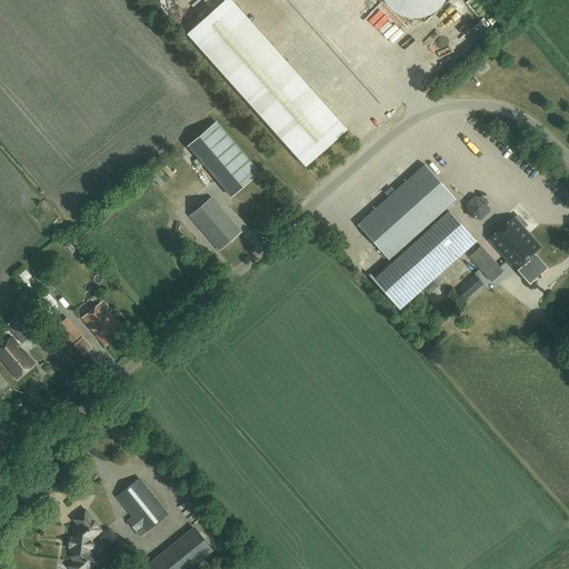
[(226,0),(187,35),(306,168),(347,131),(230,0),(226,0)]
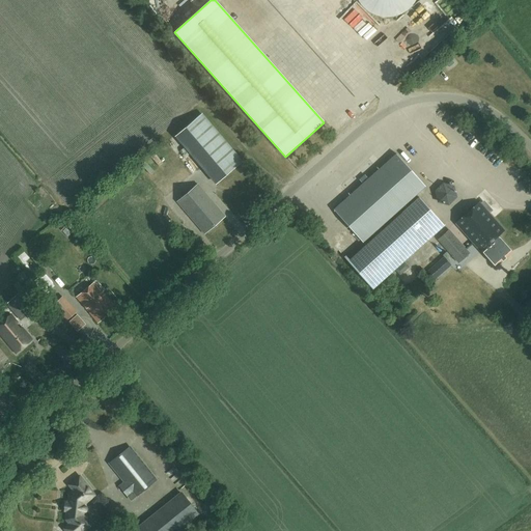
[(358,0),(359,2),(362,5),(366,9),(369,11),(372,14),(378,16),(383,17),(388,17),(392,17),(396,16),(402,12),(406,10),(410,7),(413,4),(415,0),(358,0)]
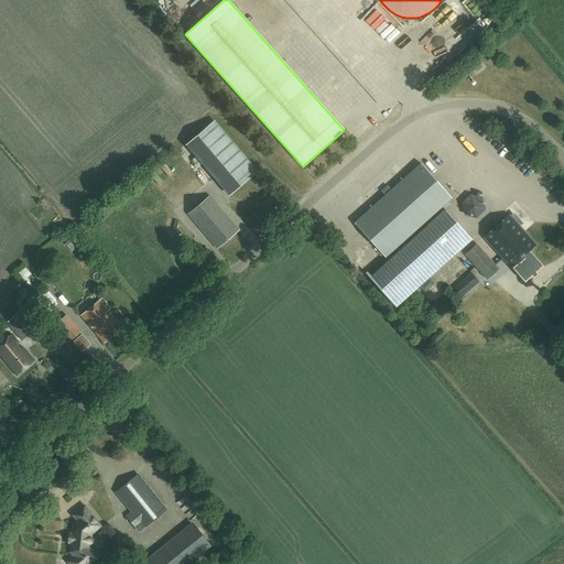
[(445,24),(453,33),(462,25),(469,34),(478,26),(464,9),(445,24)]
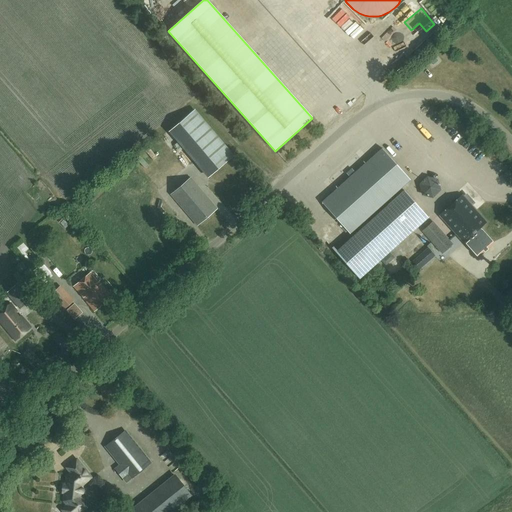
[(356,36),(368,25),(363,20),(359,24),(352,16),(344,23),(356,36)]
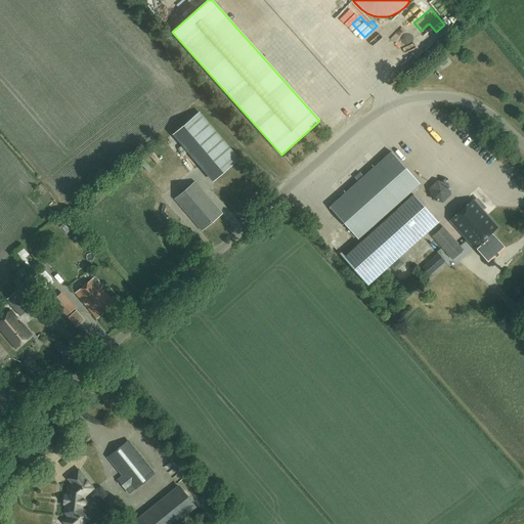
[(309,47),(321,59),(335,47),(322,35),(309,47)]
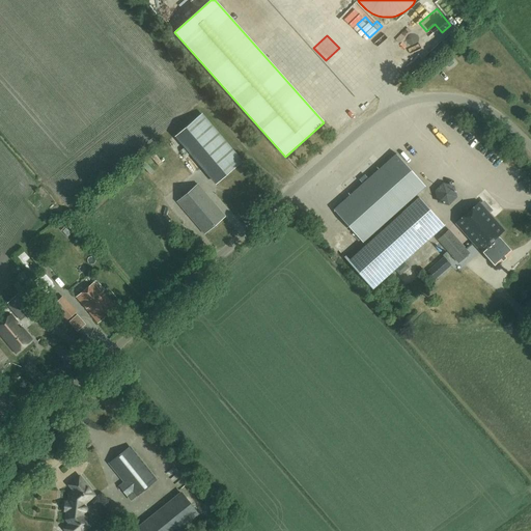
[(330,65),(336,73),(343,64),(337,58),(330,65)]
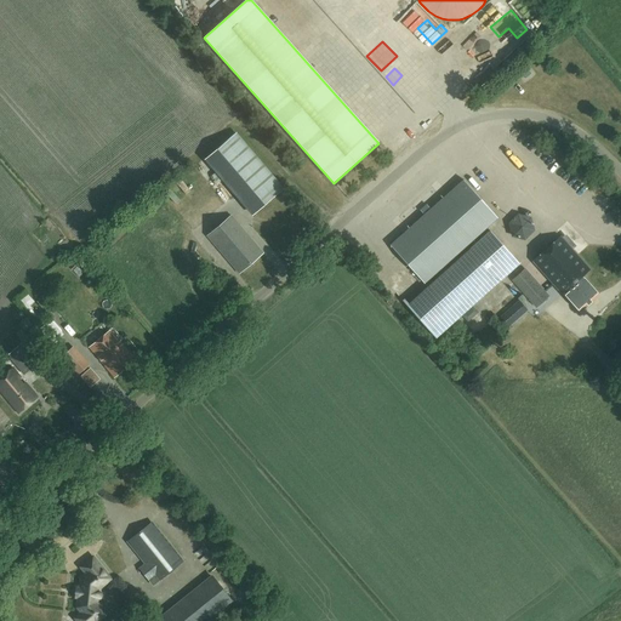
[(284,189),(237,134),(206,159),(254,215),(284,189)]
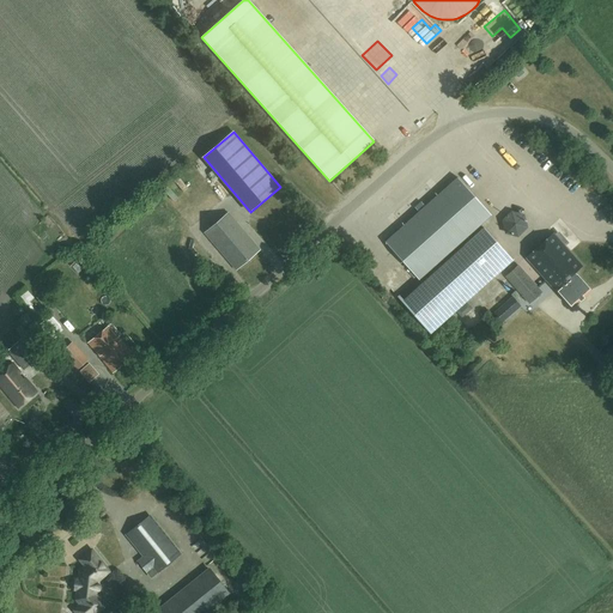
[(529,139),(522,145),(533,161),(541,156),(529,139)]
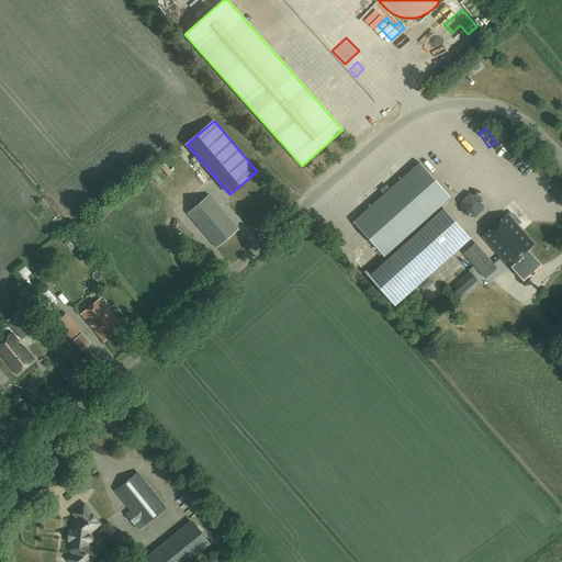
[(513,166),(518,159),(514,155),(508,161),(513,166)]
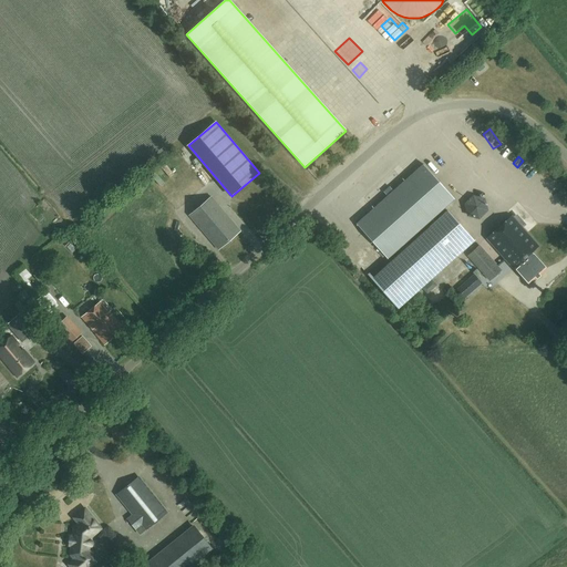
[(388,259),(454,199),(423,165),(393,192),(390,187),(383,193),(388,197),(357,225),(388,259)]
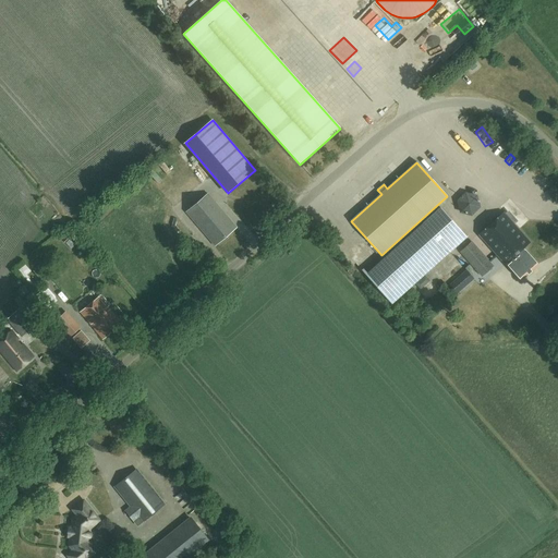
[(457,202),(460,213),(471,216),(480,207),(476,195),(465,193),(457,202)]
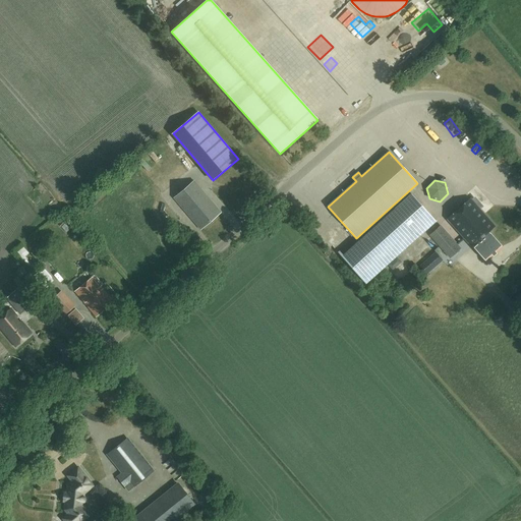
[(221,213),(207,196),(194,182),(174,199),(200,230),(221,213)]
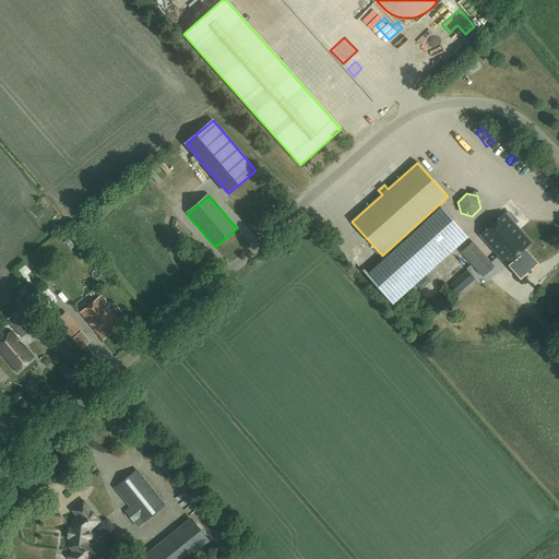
[(442,209),(424,225),(371,272),(366,275),(392,305),(450,254),(468,238),(442,209)]
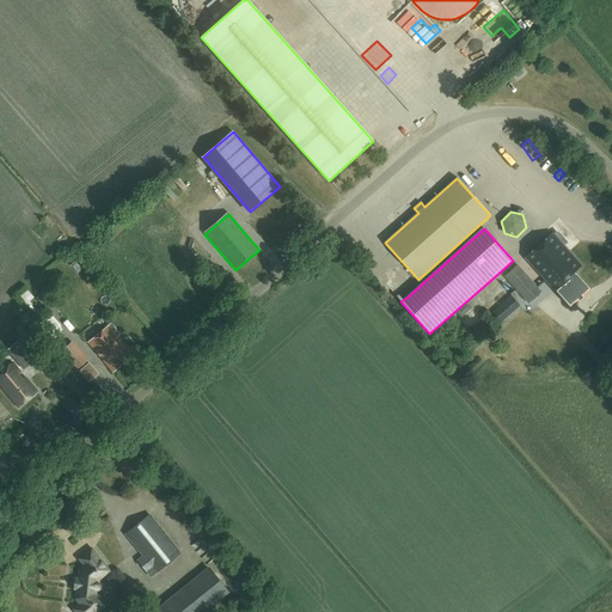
[(571,307),(591,291),(574,273),(581,267),(552,234),(526,258),(555,291),(556,289),(571,307)]
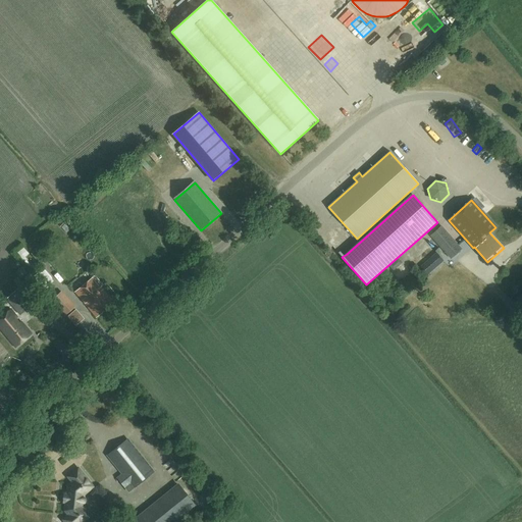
[(450,258),(461,249),(440,226),(429,236),(450,258)]
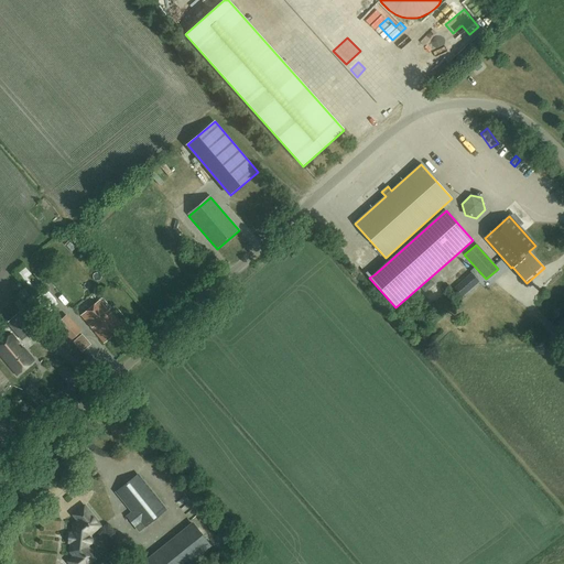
[(104,344),(123,328),(100,300),(80,316),(104,344)]
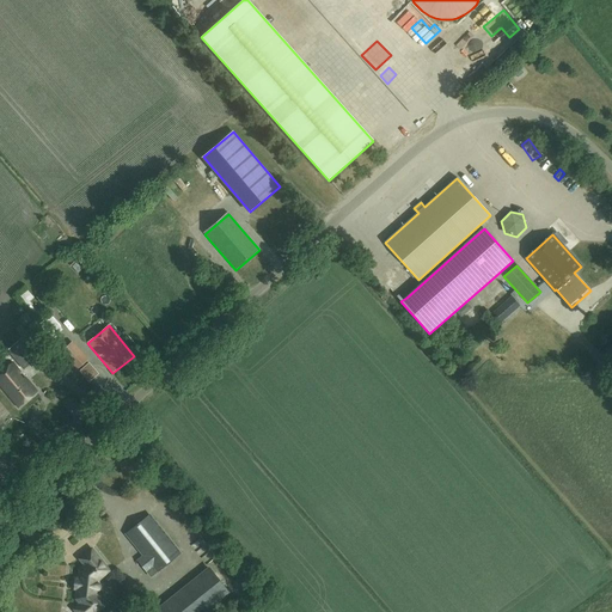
[(34,360),(18,341),(7,350),(23,369),(34,360)]
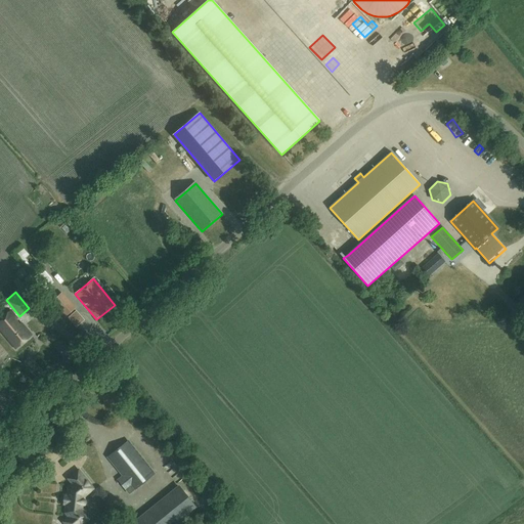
[(61,293),(57,296),(53,300),(67,315),(75,308),(61,293)]
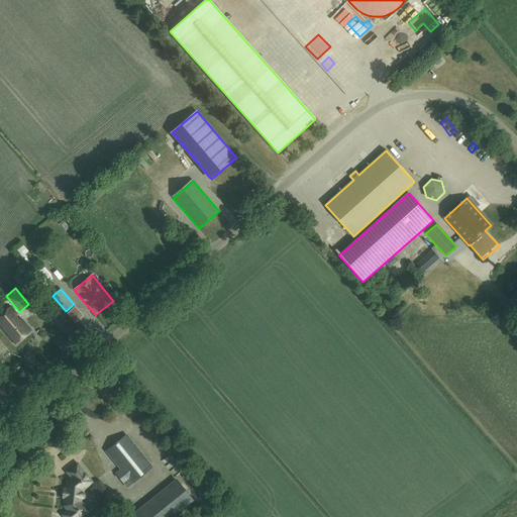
[(0,325),(15,344),(30,331),(20,319),(18,321),(14,316),(16,314),(10,307),(0,314),(0,325)]
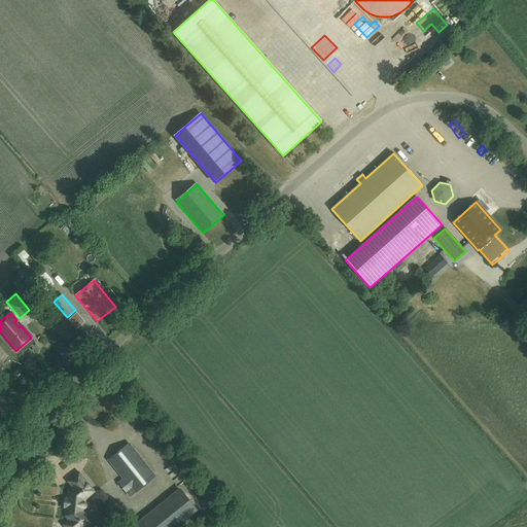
[(154,478),(129,445),(108,460),(124,480),(118,484),(130,497),(154,478)]
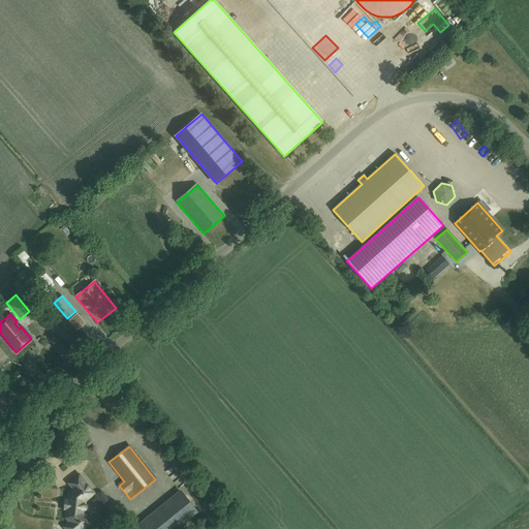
[(84,501),(93,494),(81,478),(81,477),(80,477),(70,486),(73,489),(68,493),(67,501),(65,501),(64,509),(67,509),(66,518),(69,523),(66,525),(66,528),(81,528),(90,523),(83,514),(83,510),(85,509),(86,507),(86,505),(84,504),(84,501)]
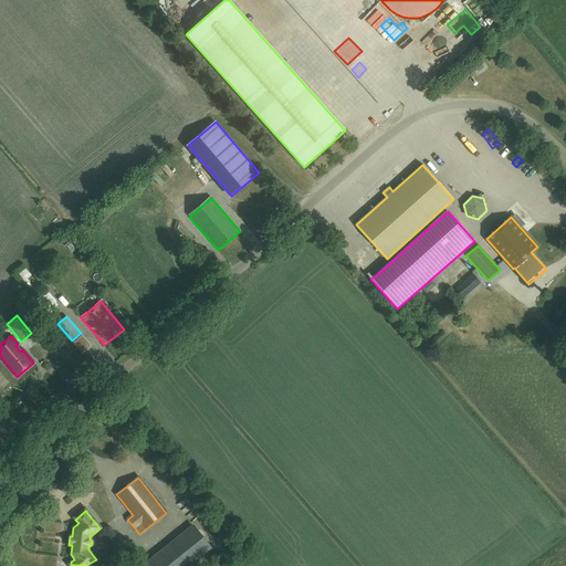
[(187,565),(210,548),(194,527),(145,565),(187,565)]
